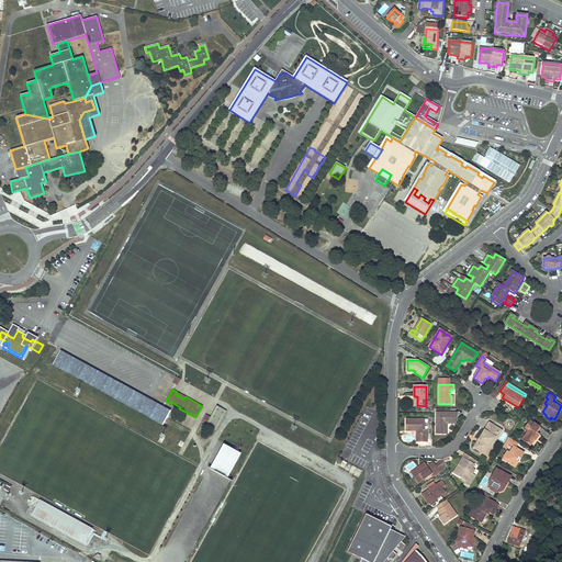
[(215,405),(210,417),(205,424),(216,430),(226,412),(215,405)]
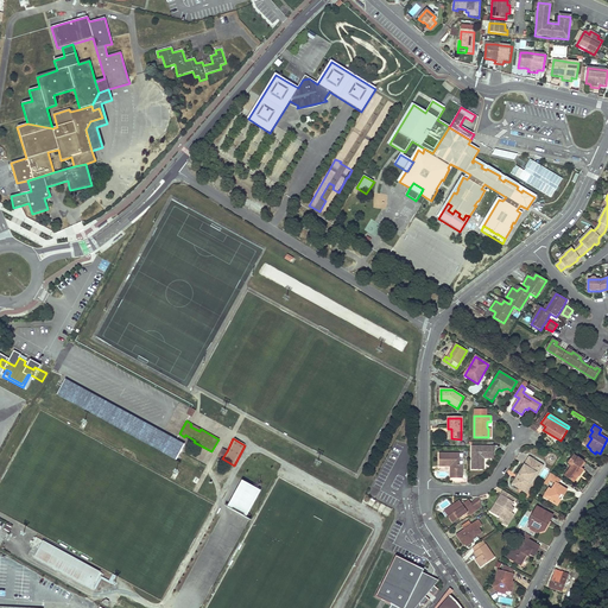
[(494,456),(494,447),(473,445),(472,469),(482,469),(482,458),(483,458),(488,458),(488,457),(488,456),(494,456)]
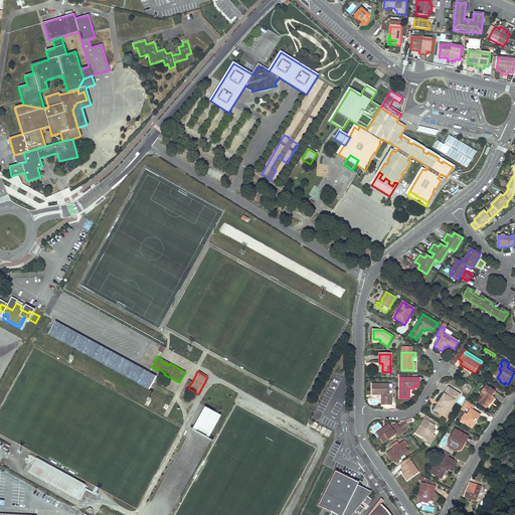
[(389,384),(372,384),(372,395),(381,395),(381,399),(385,399),(385,405),(391,405),(391,394),(389,394),(389,384)]
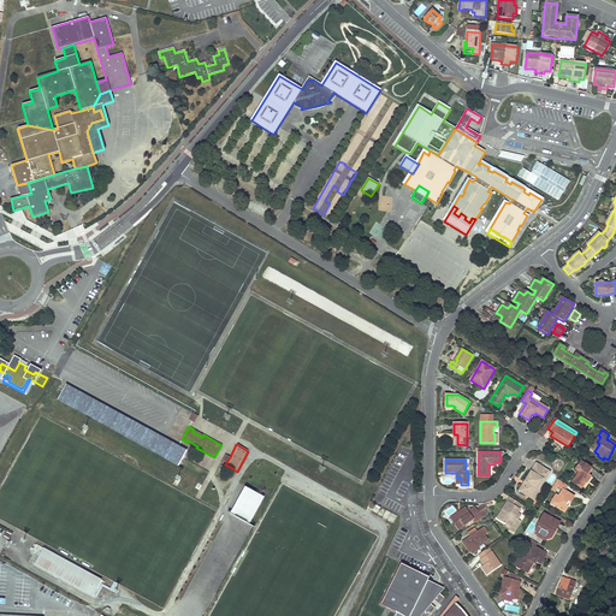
[(581,461),(575,469),(579,472),(572,481),(581,489),(587,481),(591,477),(588,474),(587,473),(591,467),(585,463),(585,465),(581,461)]
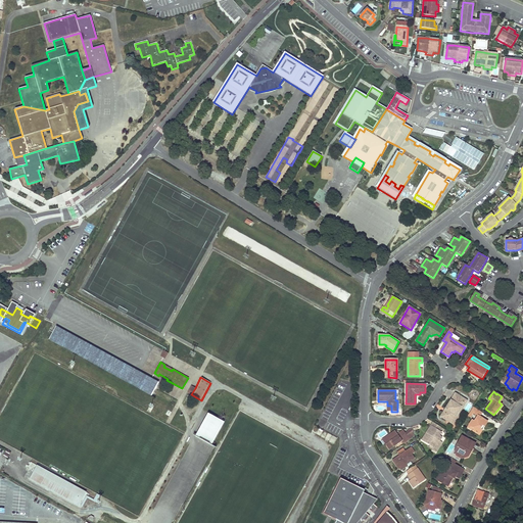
[(443,413),(440,417),(450,424),(463,405),(465,405),(468,401),(455,393),(444,410),(446,412),(445,414),(443,413)]
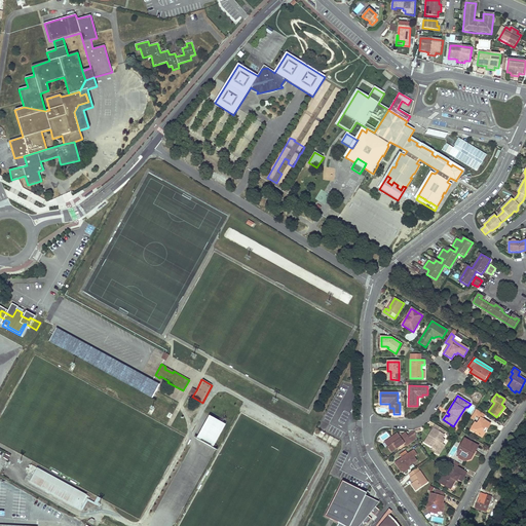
[(455,427),(467,407),(465,407),(453,426),(455,427)]
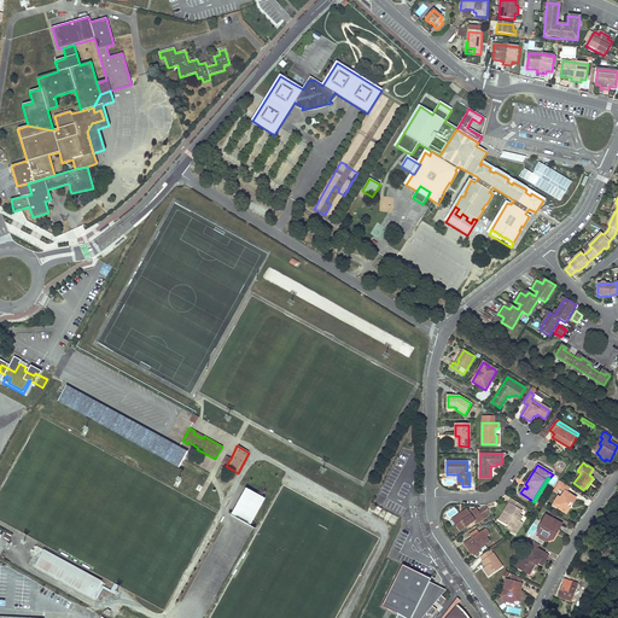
[(567,493),(570,488),(559,481),(555,488),(559,490),(560,489),(565,491),(561,499),(558,496),(555,502),(560,506),(560,508),(560,509),(566,514),(570,507),(569,506),(570,502),(572,503),(576,499),(567,493)]
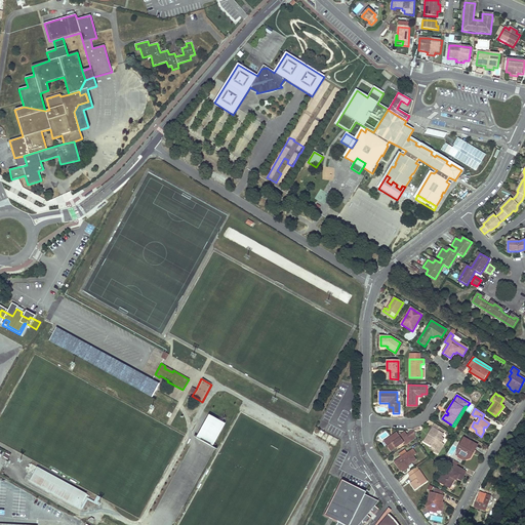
[(198,435),(201,437),(199,440),(211,446),(212,444),(214,444),(215,442),(226,423),(209,415),(198,435)]
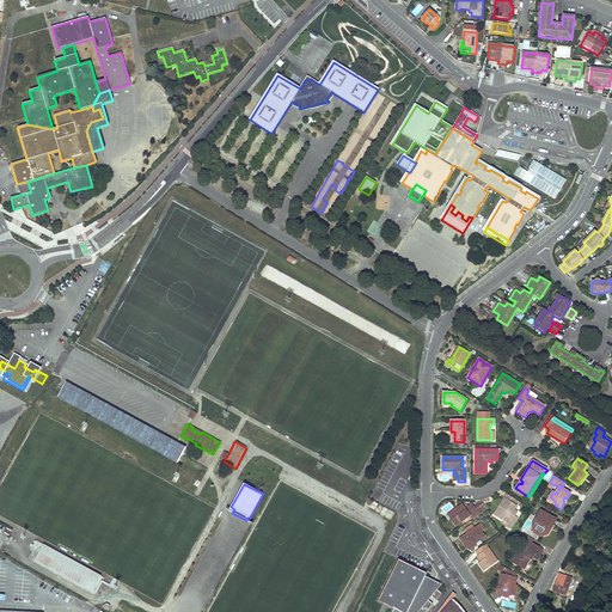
[(507,495),(505,499),(516,506),(519,502),(507,495)]
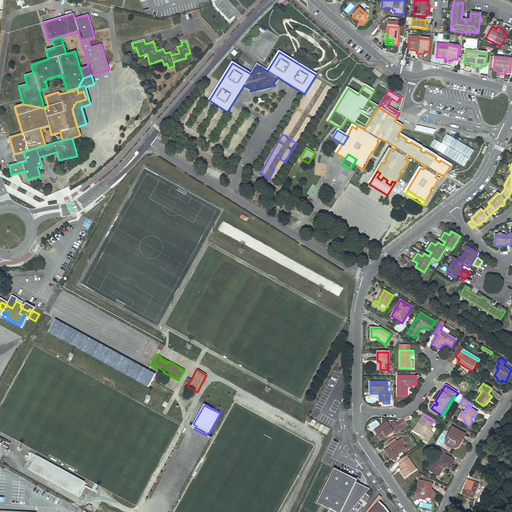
[(432,423),(422,417),(418,424),(420,425),(415,432),(421,436),(425,438),(424,440),(427,442),(433,433),(431,432),(428,430),(430,426),(432,423)]
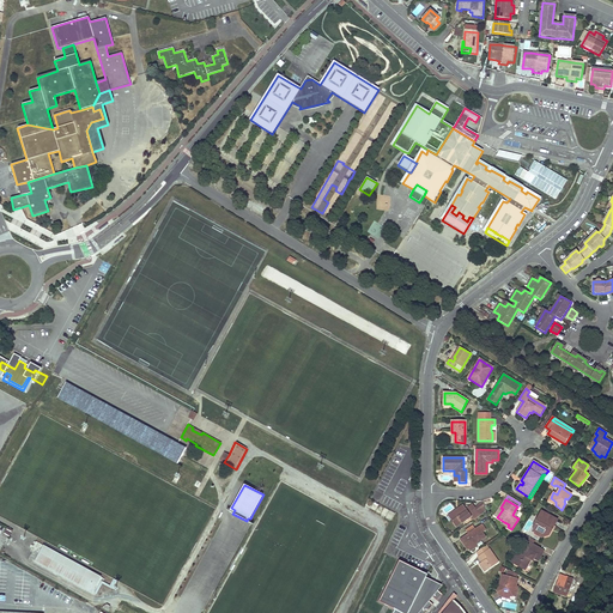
[(484,502),(475,508),(478,513),(472,517),(474,521),(486,511),(484,503),(484,502)]
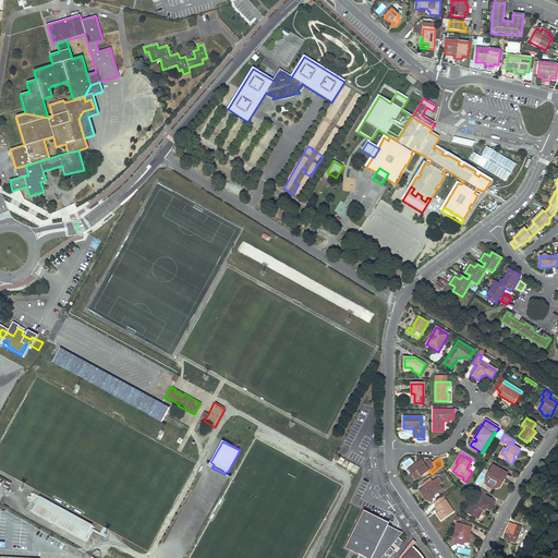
[(416,464),(412,468),(414,472),(412,473),(416,480),(429,471),(435,466),(433,462),(431,460),(425,464),(422,460),(419,463),(417,464),(416,464)]
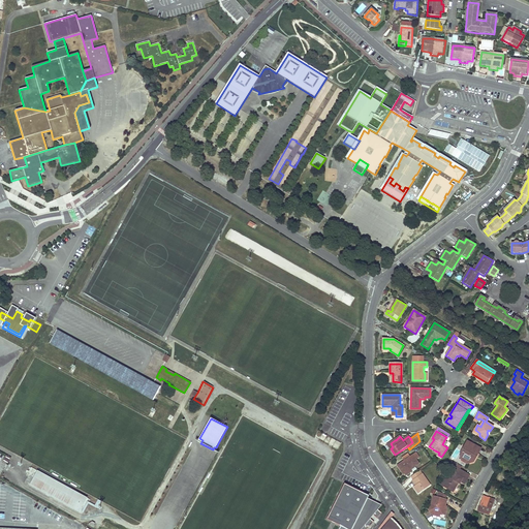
[(481,448),(467,441),(461,454),(462,458),(464,458),(468,460),(469,463),(474,461),(476,459),(474,458),(476,454),(478,455),(481,448)]
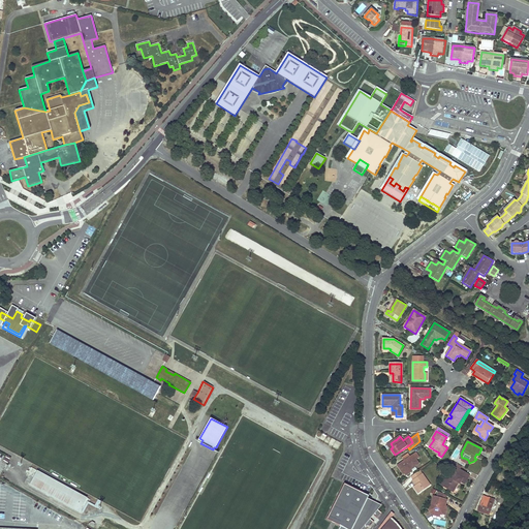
[(406,461),(399,466),(404,474),(405,473),(411,469),(419,464),(416,459),(419,458),(416,454),(411,457),(406,461)]
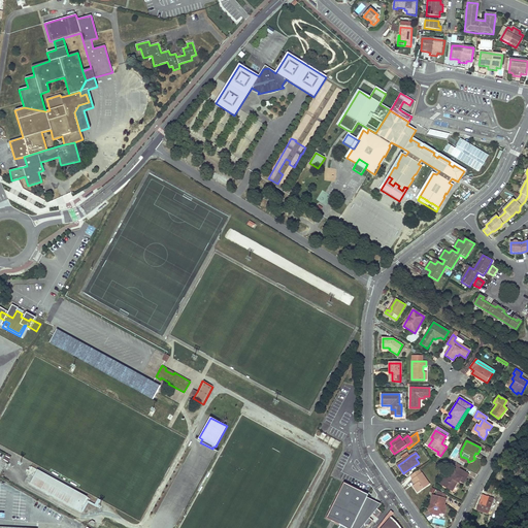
[(461,465),(452,460),(450,464),(455,467),(450,476),(443,486),(453,491),(458,482),(459,480),(460,481),(464,484),(469,474),(459,469),(461,465)]
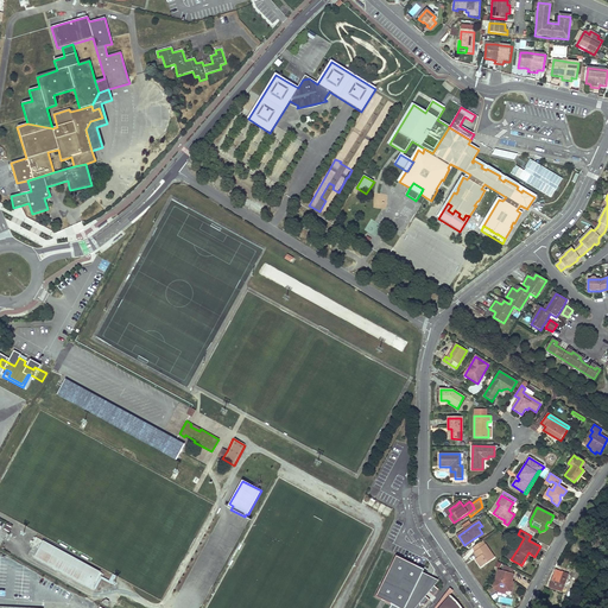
[(483,540),(473,548),(476,551),(480,557),(479,558),(476,559),(482,568),(495,557),(486,544),(486,545),(483,540)]
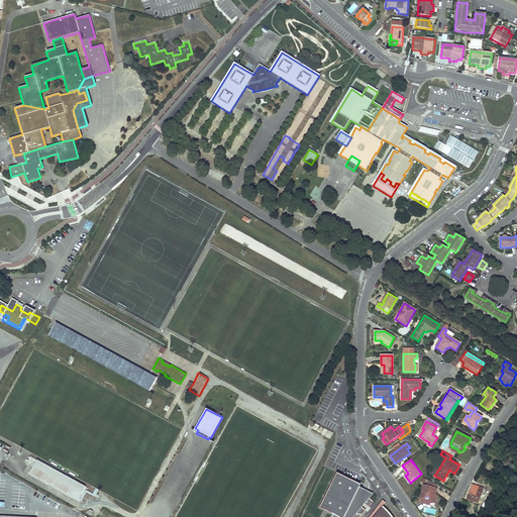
[(37,460),(34,467),(81,493),(85,487),(37,460)]
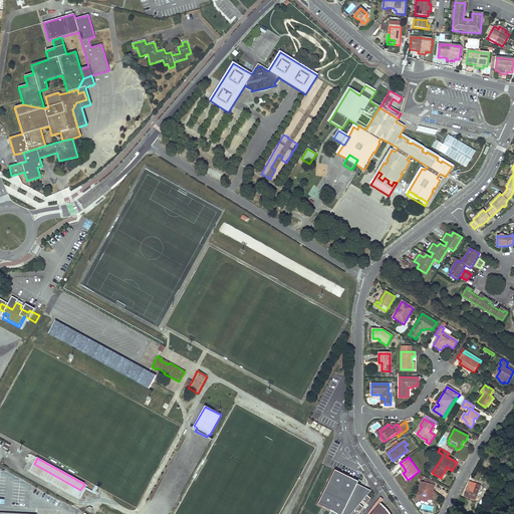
[(429,471),(432,473),(438,464),(436,463),(434,467),(432,466),(429,471)]
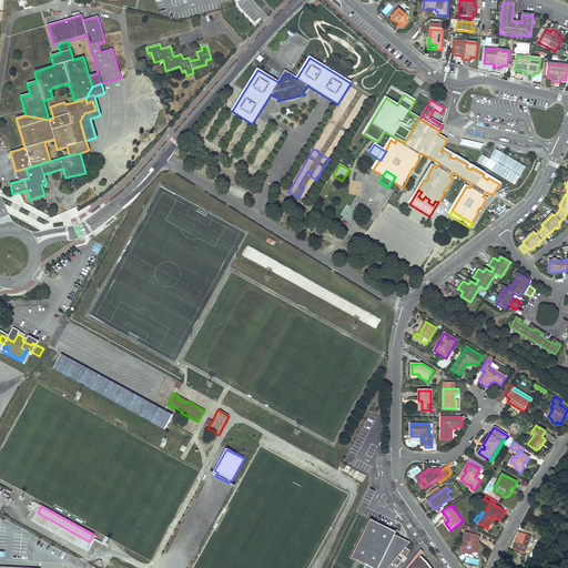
[(33,520),(84,548),(89,541),(38,513),(33,520)]
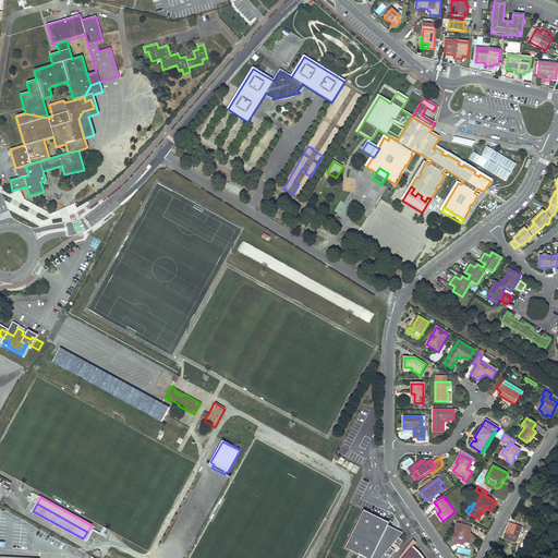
[(354,553),(360,556),(359,557),(388,557),(396,550),(390,546),(393,543),(399,547),(403,542),(398,537),(397,538),(389,535),(392,530),(388,528),(389,523),(364,510),(346,548),(349,549),(354,553)]
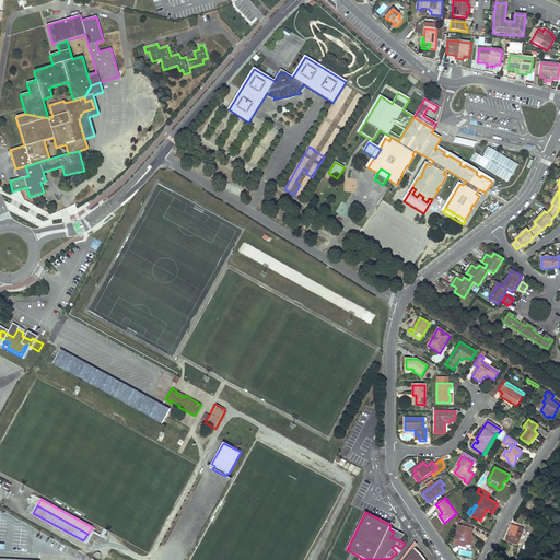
[(473,524),(465,521),(462,526),(458,525),(456,534),(455,534),(453,539),(456,545),(465,547),(466,544),(471,545),(474,536),(471,535),(473,529),(470,528),(473,524)]
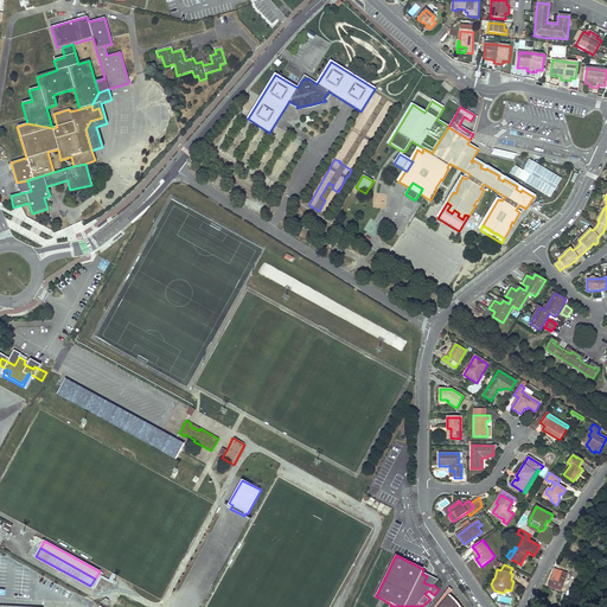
[(548,585),(554,568),(551,567),(544,583),(548,585)]
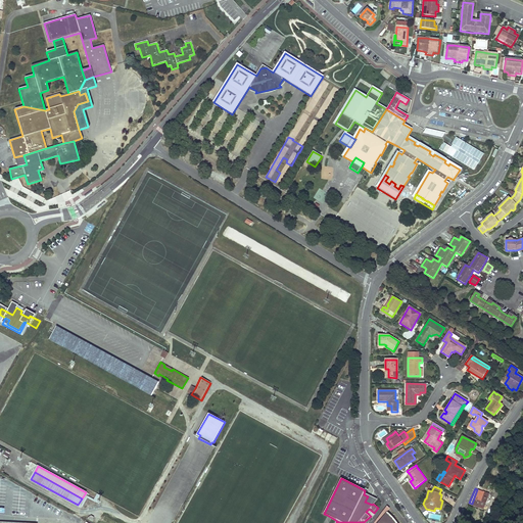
[(488,493),(477,489),(472,504),(482,509),(488,493)]
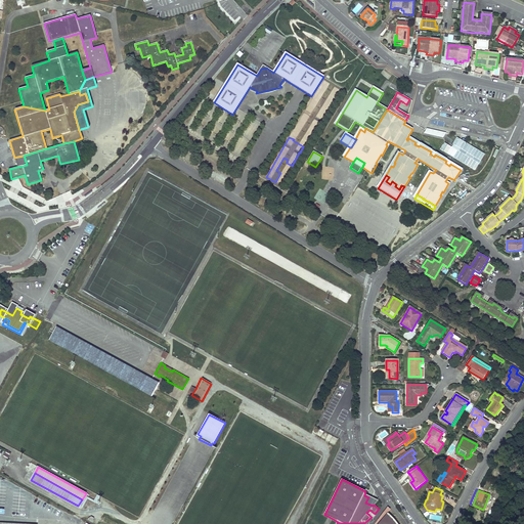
[(397,523),(395,520),(388,513),(385,516),(385,518),(385,521),(384,523),(382,523),(397,523)]
